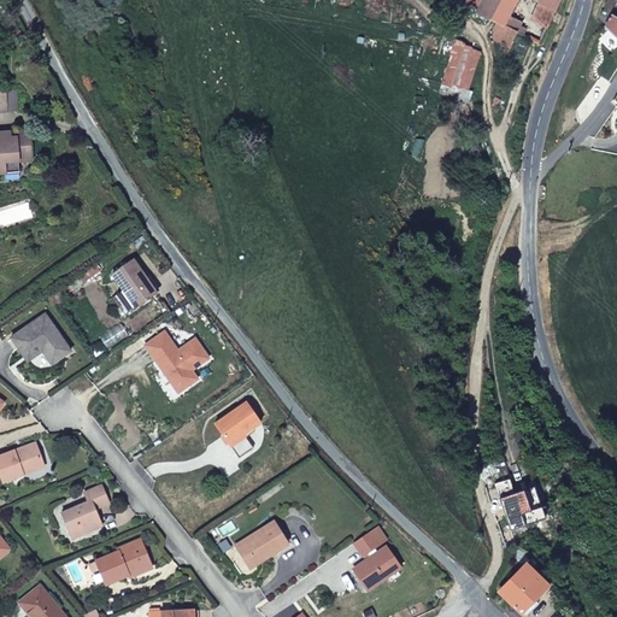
[(558,0),(482,0),(477,10),(476,12),(483,17),(499,24),(516,33),(522,35),(526,29),(518,25),(519,23),(507,16),(515,0),(540,0),(532,21),(546,28),(558,0)]
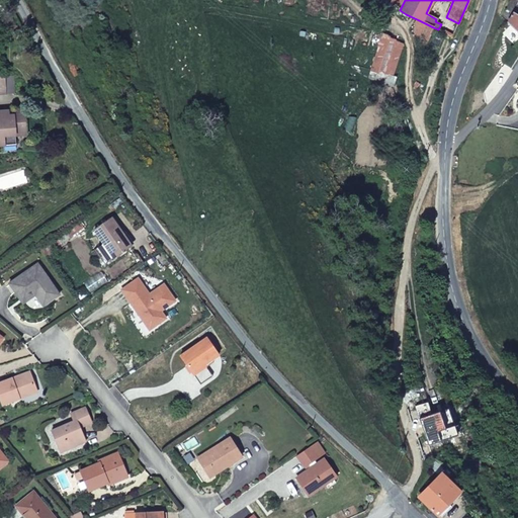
[(507,22),(512,28),(517,19),(517,16),(513,14),(507,22)]
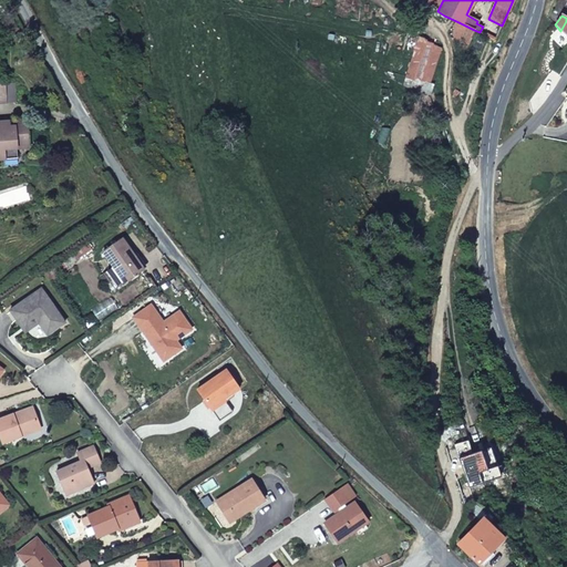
[(470,42),(474,30),(459,22),(454,35),(470,42)]
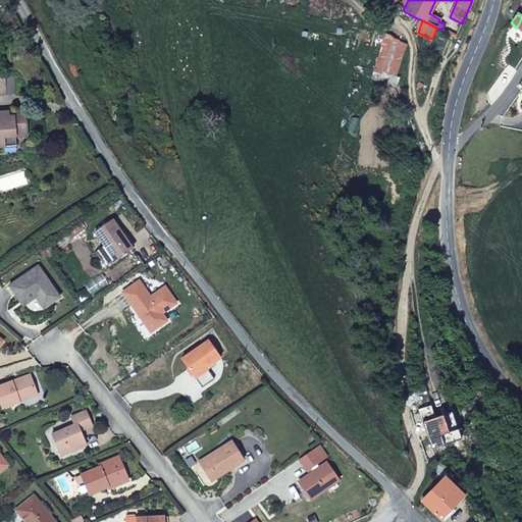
[(371,49),(379,52),(384,34),(376,30),(371,49)]
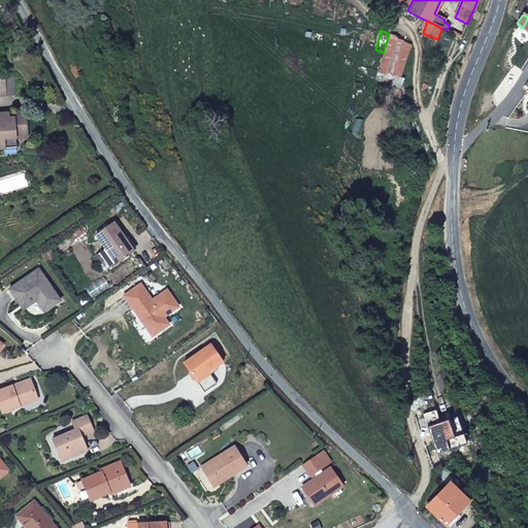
[(389,34),(384,53),(378,72),(385,75),(399,39),(389,34)]
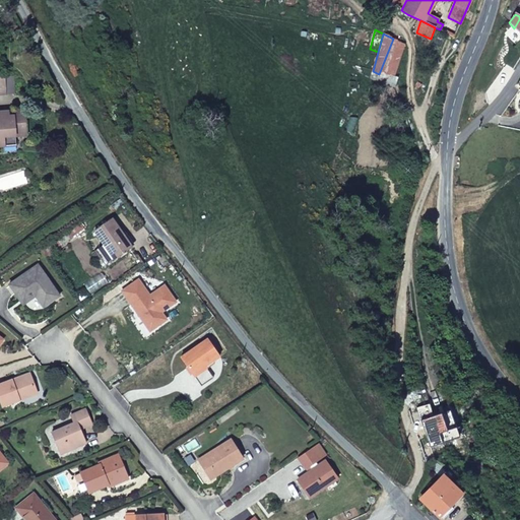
[(8,113),(0,113),(0,145),(16,144),(15,136),(25,135),(23,114),(12,115),(12,117),(8,118),(8,113)]
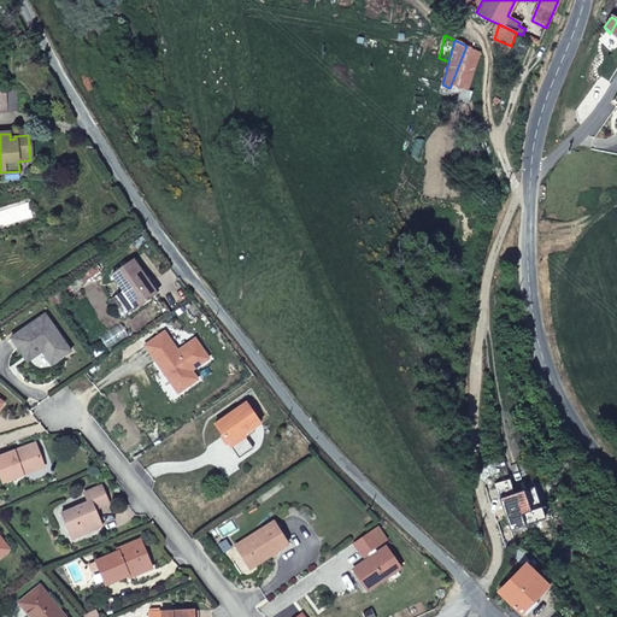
[(122,289),(112,295),(124,313),(156,292),(133,259),(111,274),(122,289)]
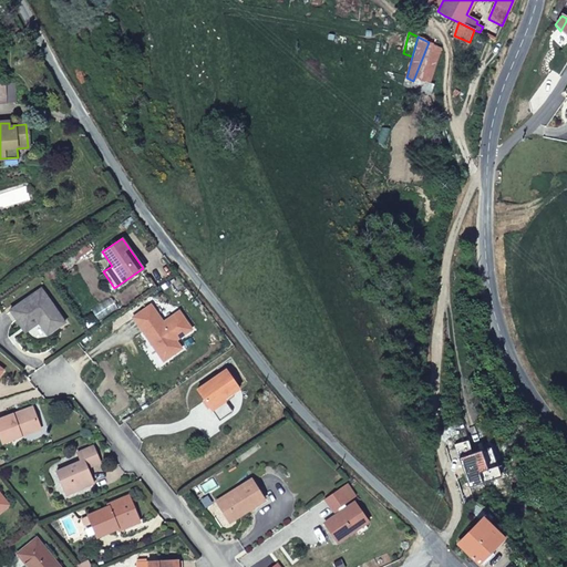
[(9,310),(20,327),(32,319),(35,325),(38,322),(45,334),(64,322),(41,288),(9,310)]
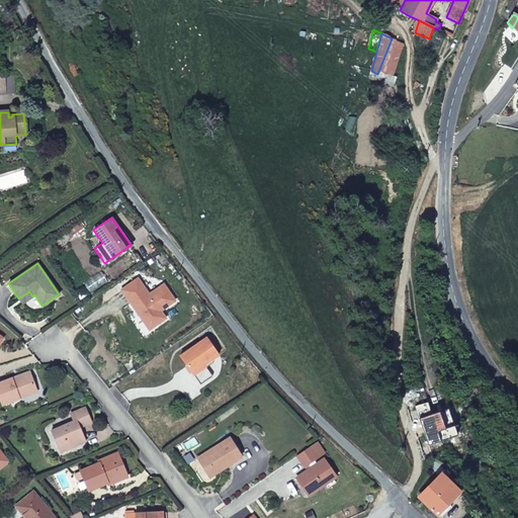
[(138,278),(121,289),(133,306),(135,305),(138,308),(136,310),(144,322),(151,317),(156,325),(165,318),(160,311),(174,300),(163,284),(149,294),(138,278)]
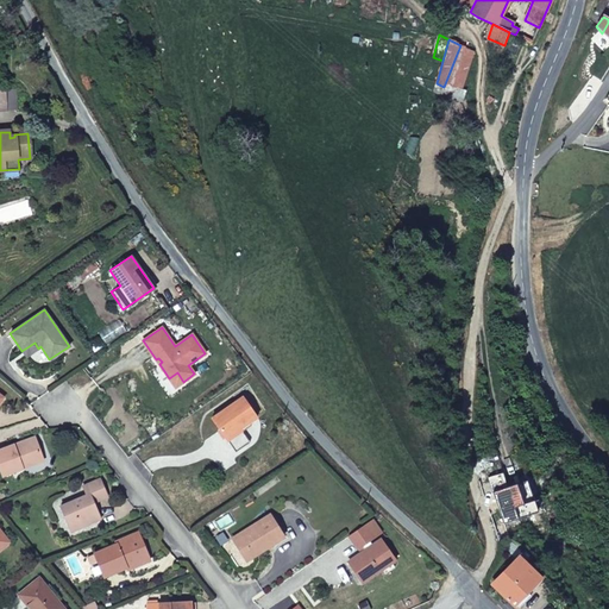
[(35,343),(22,351),(26,357),(38,349),(35,343)]
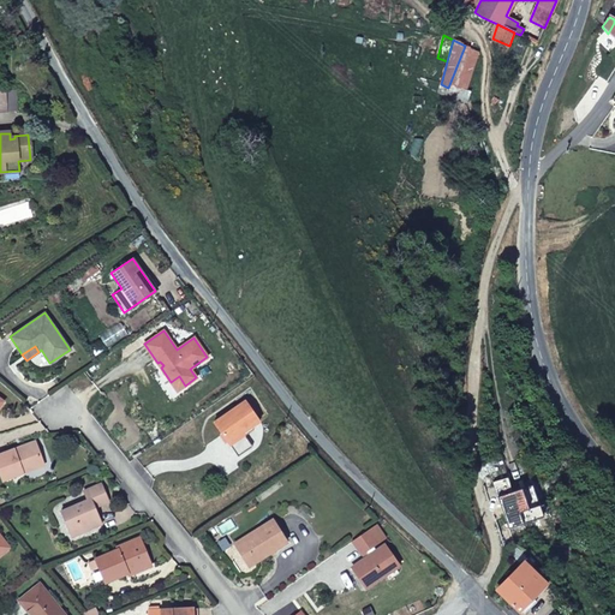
[(185,386),(179,376),(171,382),(177,390),(185,386)]
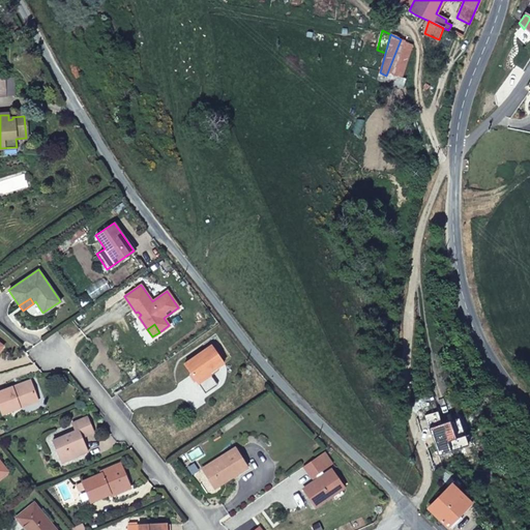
[(211,344),(183,362),(196,380),(208,372),(223,362),(211,344)]
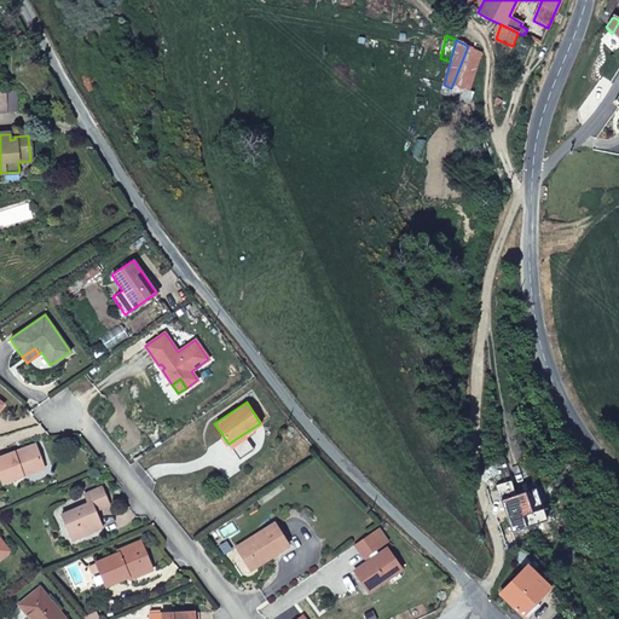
[(243,434),(229,444),(232,450),(238,458),(253,449),(243,434)]
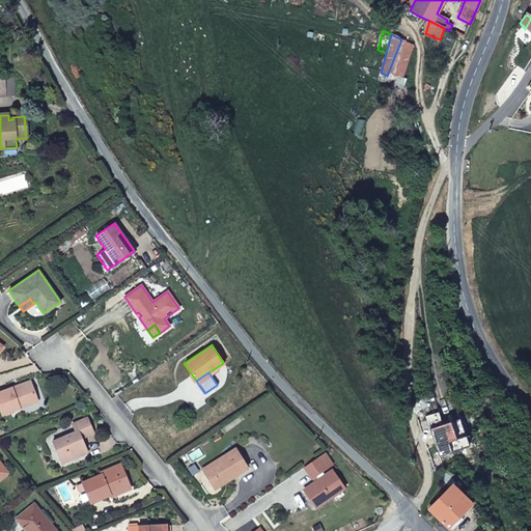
[(0,410),(1,414),(19,408),(18,404),(36,398),(29,381),(0,391),(0,410)]
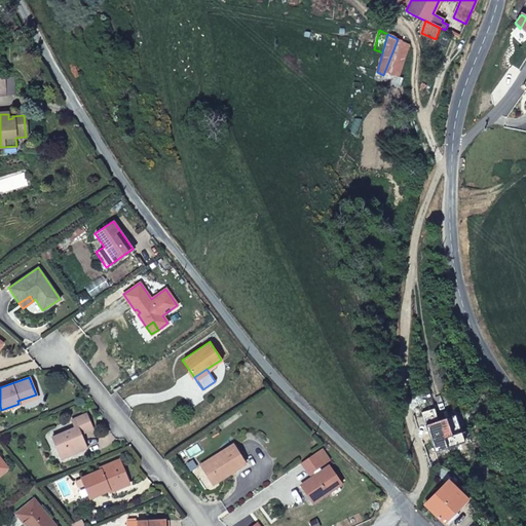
[(17,401),(19,404),(37,398),(36,395),(17,401)]
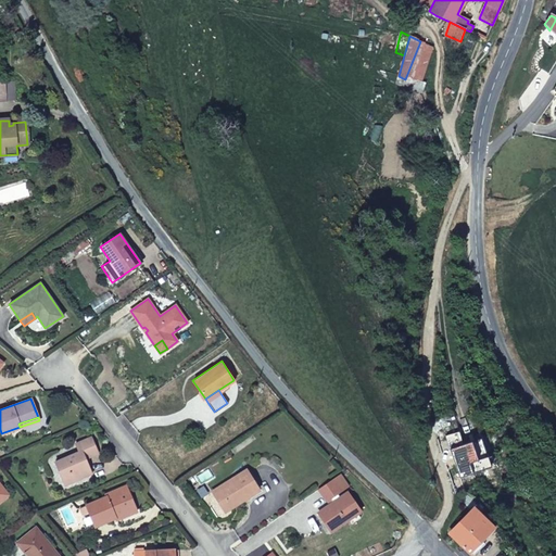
[(458,431),(446,436),(460,478),(492,468),(482,438),(463,444),(458,431)]
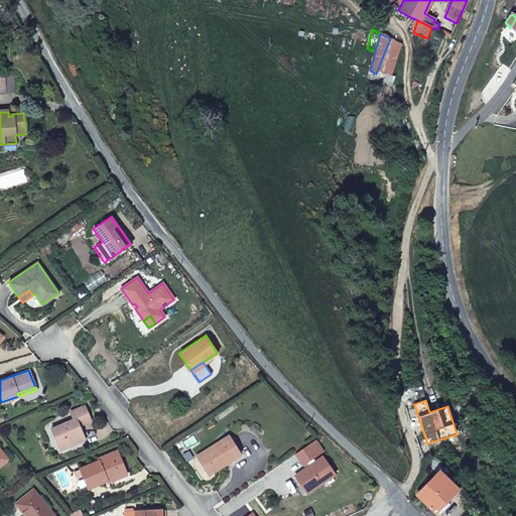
[(73,419),(50,428),(57,446),(74,439),(75,442),(85,438),(79,424),(91,419),(85,405),(70,411),(73,419)]
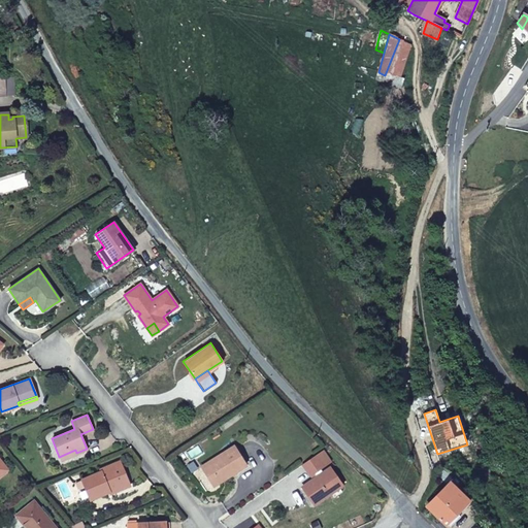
[(231,444),(198,465),(204,475),(210,471),(216,482),(243,465),(231,444)]
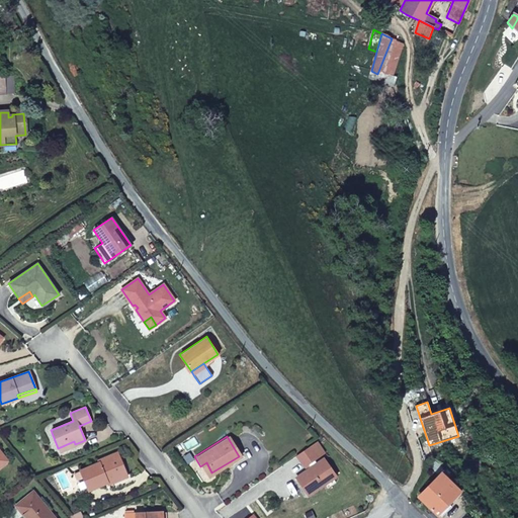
[(313,441),(307,445),(315,457),(321,452),(313,441)]
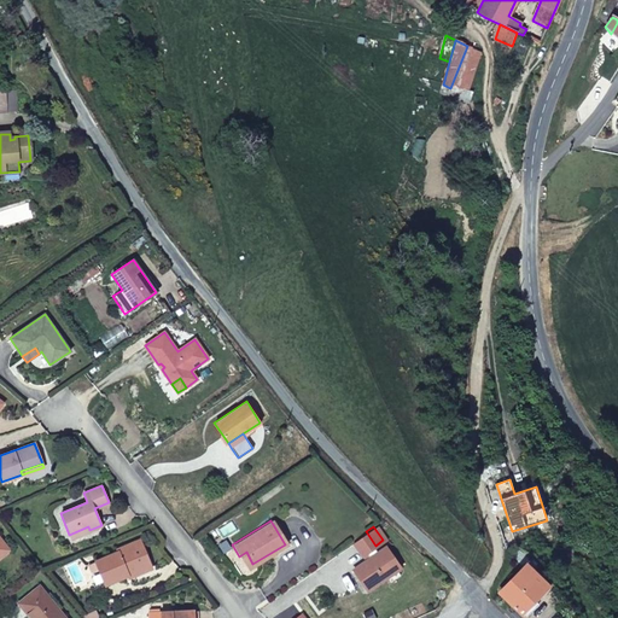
[(375,546),(366,531),(351,542),(361,555),(365,553),(368,558),(350,569),(366,590),(384,577),(394,571),(397,569),(383,547),(375,552),(373,548),(375,546)]
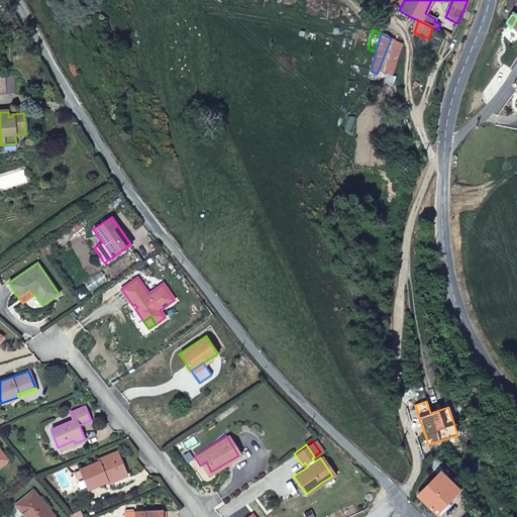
[(87,488),(106,481),(105,479),(124,471),(115,450),(96,458),(97,460),(79,469),(87,488)]
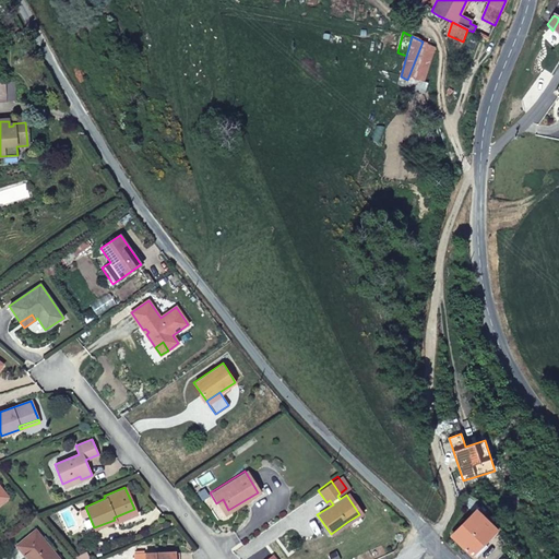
[(223,513),(228,510),(223,499),(216,503),(223,513)]
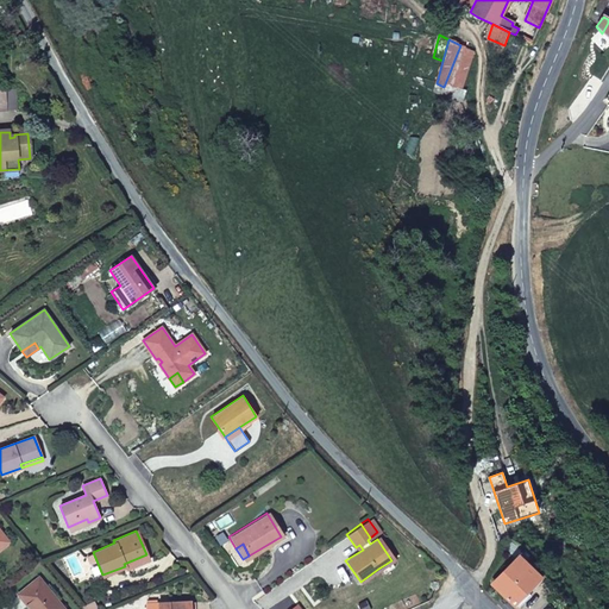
[(124,564),(125,566),(125,567),(148,559),(146,554),(124,564)]
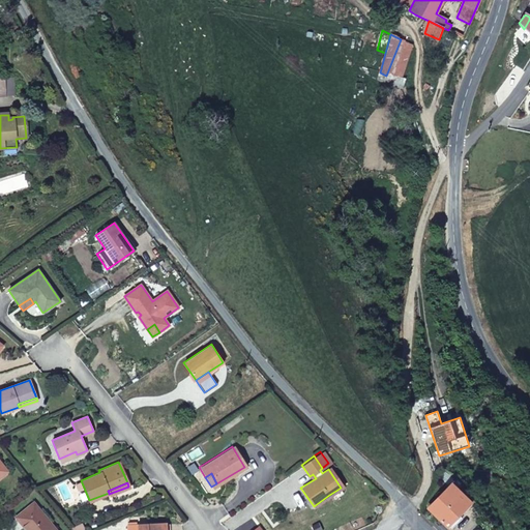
[(457,482),(450,488),(469,505),(471,503),(458,491),(461,488),(457,482)]
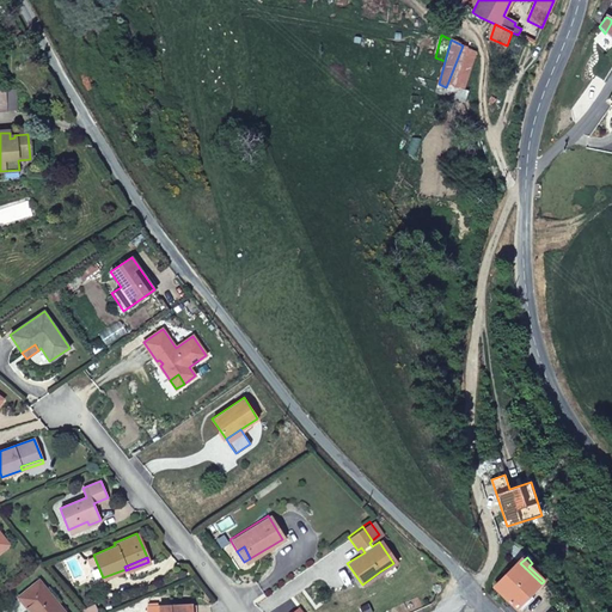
[(542,583),(520,563),(496,588),(516,609),(542,583)]
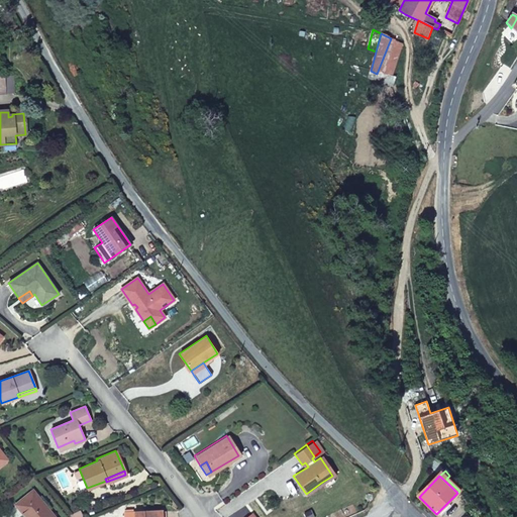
[(333,482),(329,478),(321,483),(324,487),(333,482)]
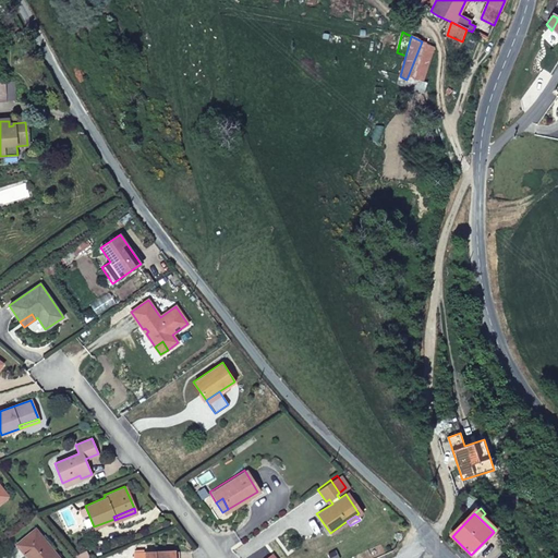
[(58,557),(35,531),(7,555),(9,557),(20,557),(25,555),(28,557),(58,557)]
